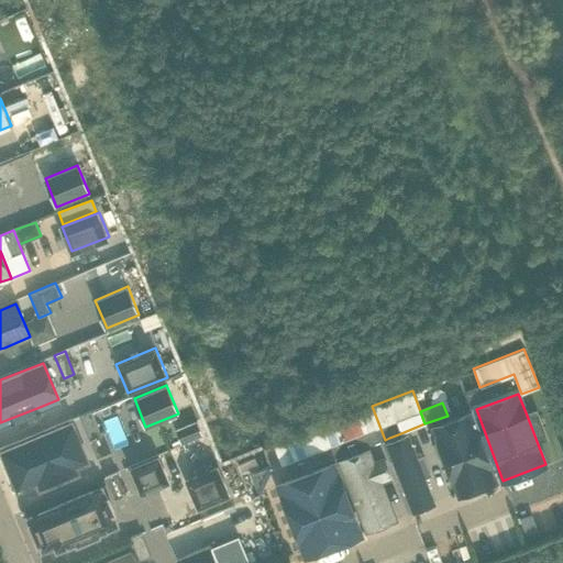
[(372,406),(324,424),(338,457),(385,440),(372,406)]
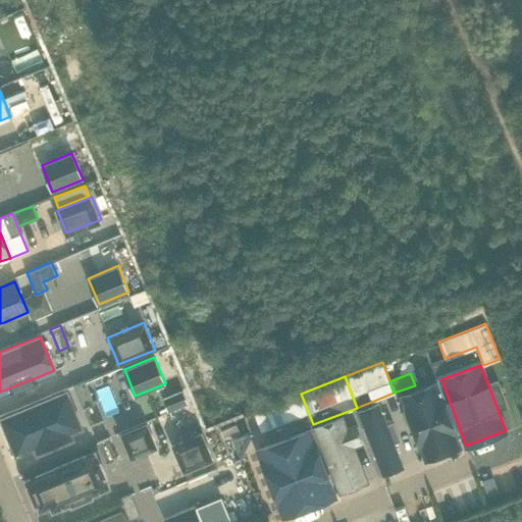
[(85,382),(85,381),(73,386),(90,424),(103,418),(96,400),(93,401),(89,392),(85,382)]
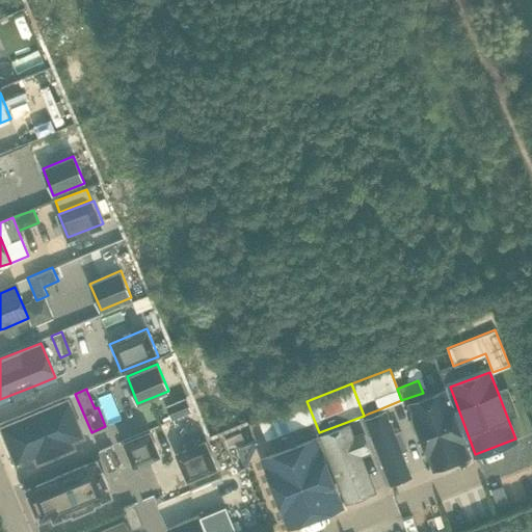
[(408,402),(404,404),(428,467),(430,468),(460,455),(461,453),(437,391),(408,402)]
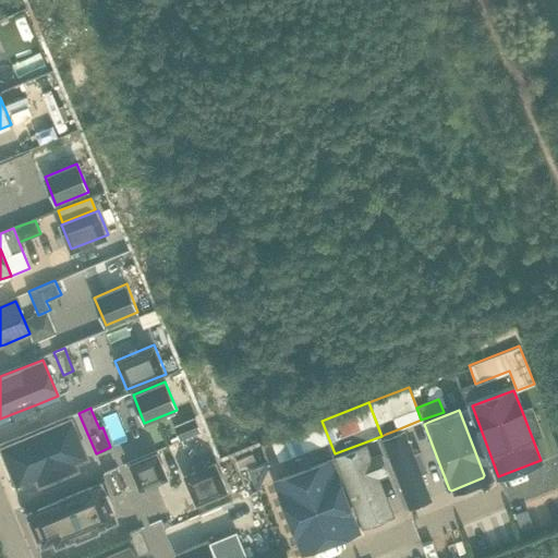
[(71,419),(1,448),(17,486),(36,478),(39,485),(77,469),(75,462),(87,458),(71,419)]
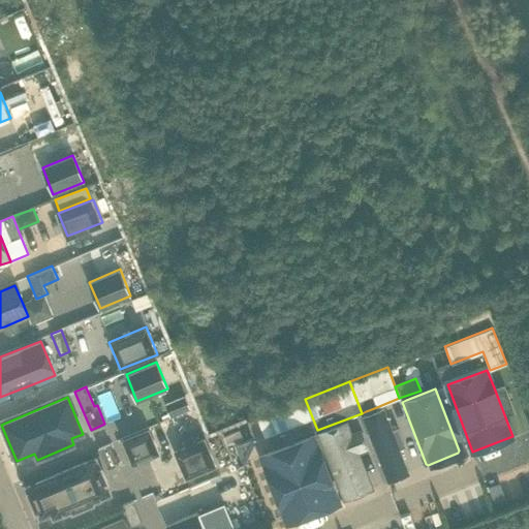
[(184,398),(164,406),(169,418),(189,411),(184,398)]
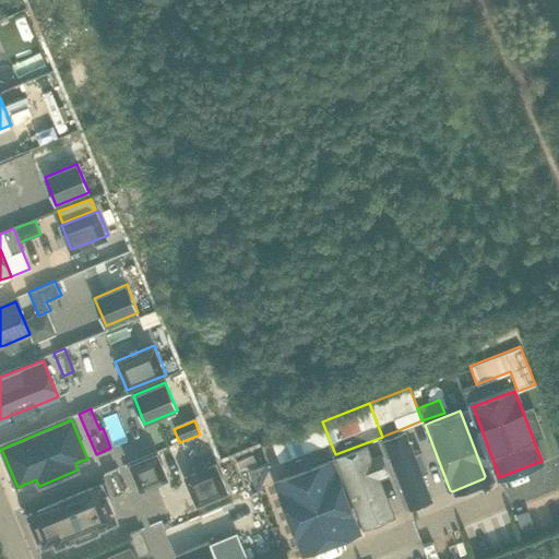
[(322,421),(274,440),(287,474),(335,454),(322,421)]
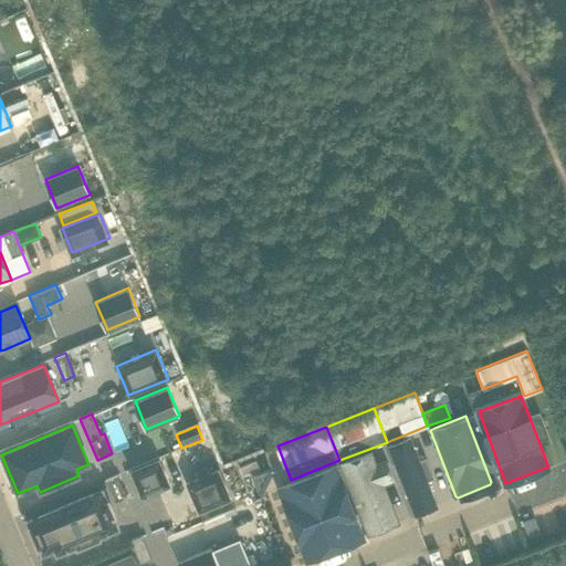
[(394,443),(389,444),(415,511),(436,503),(411,437),(402,440),(400,437),(391,440),(394,443)]
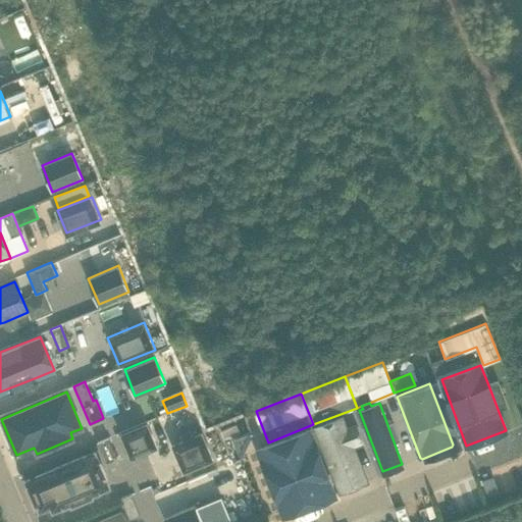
[(367,481),(354,448),(342,417),(314,427),(340,492),(367,481)]
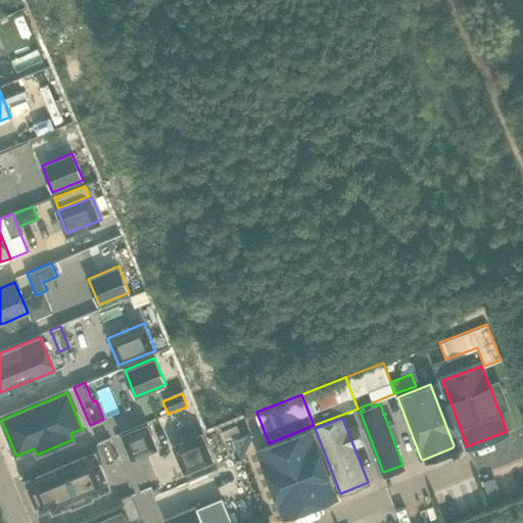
[(148,424),(123,434),(132,457),(157,446),(148,424)]
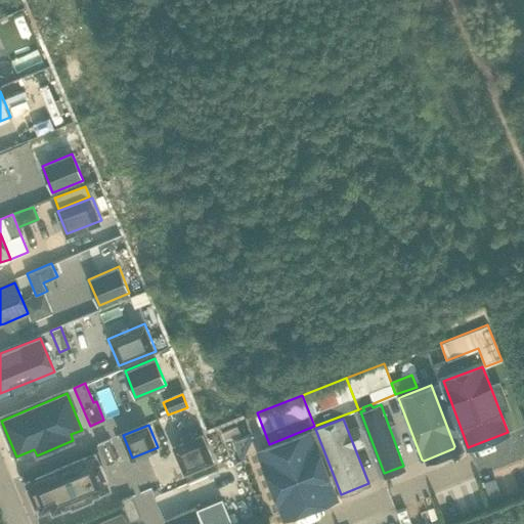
[(310,431),(259,451),(285,517),(336,496),(310,431)]
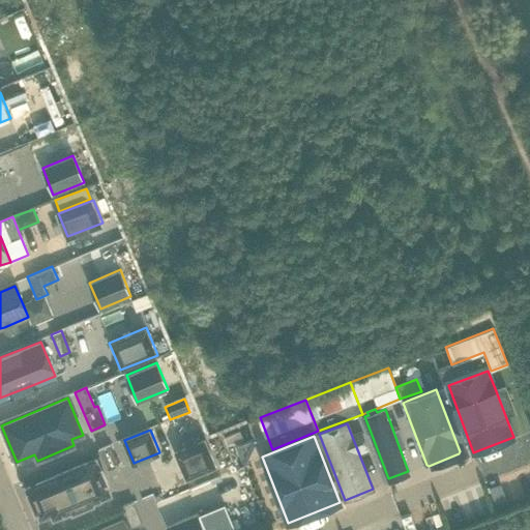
[(255,441),(254,438),(235,446),(237,449),(242,462),(243,464),(244,463),(243,462),(254,441),(255,441)]
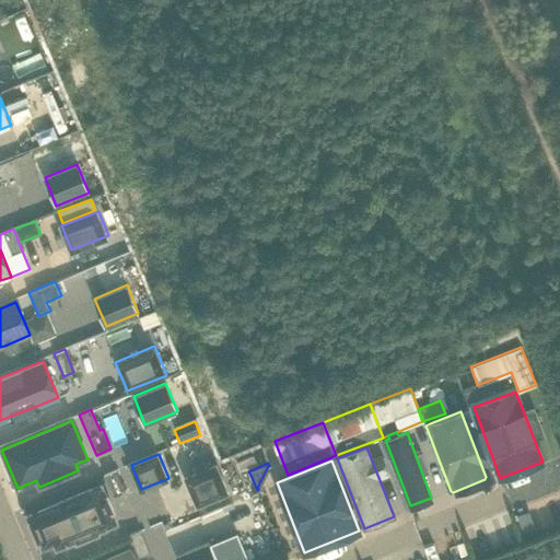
[(218,465),(186,478),(198,506),(229,493),(218,465)]
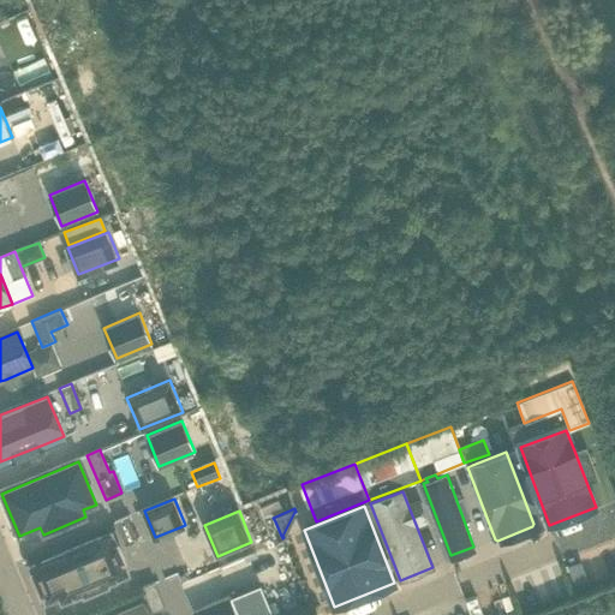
[(137,541),(127,517),(130,515),(129,514),(114,520),(114,521),(115,521),(125,545),(137,541)]
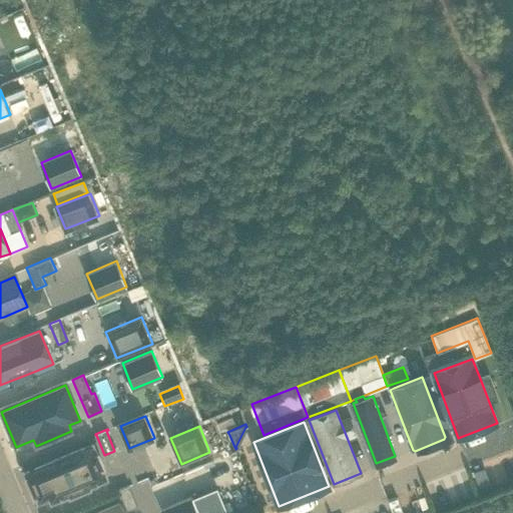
[(57,458),(25,471),(27,475),(25,475),(26,477),(28,476),(35,494),(33,495),(34,497),(36,496),(37,500),(48,496),(50,501),(67,494),(68,495),(69,494),(69,493),(87,486),(87,487),(89,486),(88,485),(106,478),(103,469),(104,469),(97,451),(95,452),(92,443),(83,447),(82,445),(56,456),(57,458)]
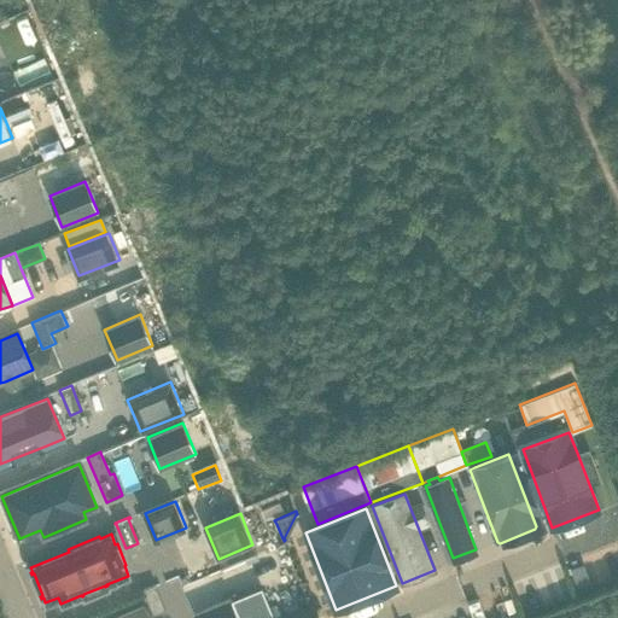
[(165,610),(155,586),(143,590),(153,616),(165,610)]
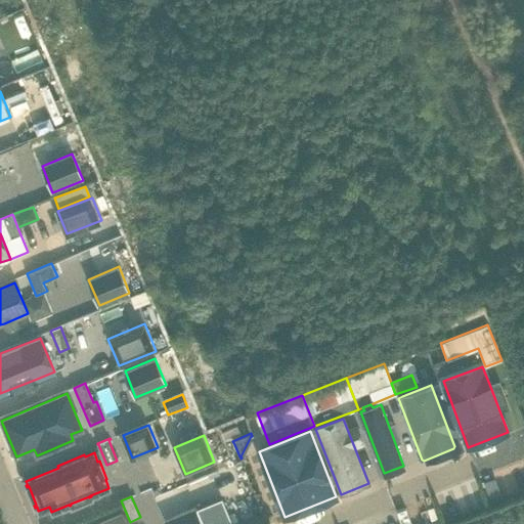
[(201,523),(194,509),(165,521),(165,523),(201,523)]
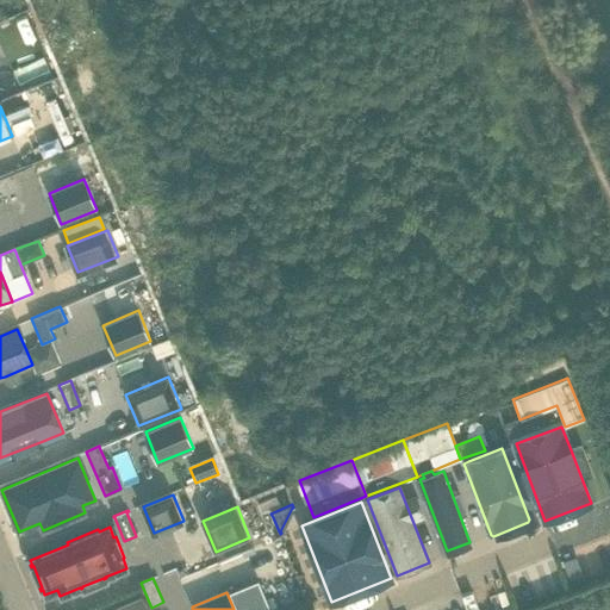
[(144,609),(141,598),(111,609),(144,609)]
